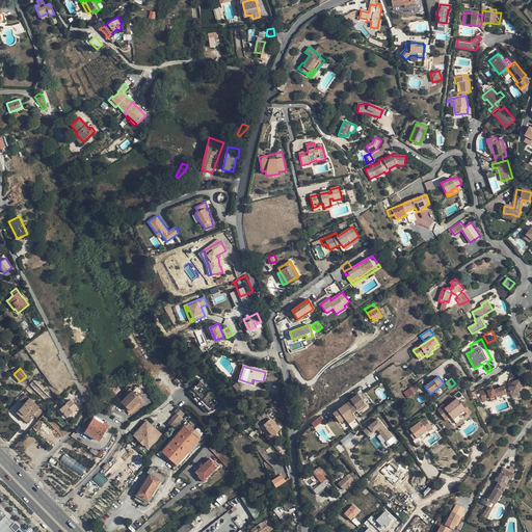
[(203,380),(195,387),(215,408),(223,401),(219,397),(207,383),(203,380)]
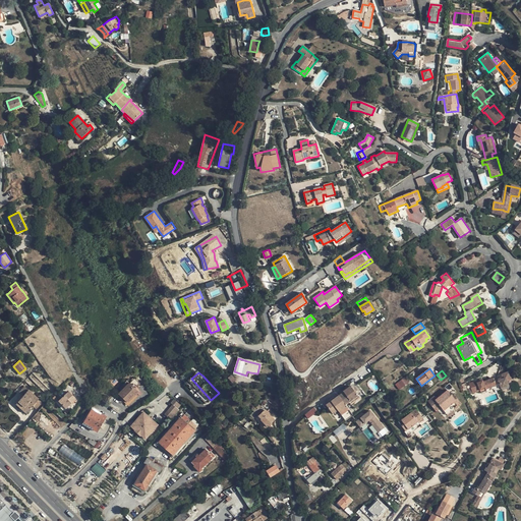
[(512,381),(509,372),(503,374),(502,375),(503,377),(503,378),(501,379),(499,380),(501,386),(502,390),(510,387),(508,382),(512,381)]
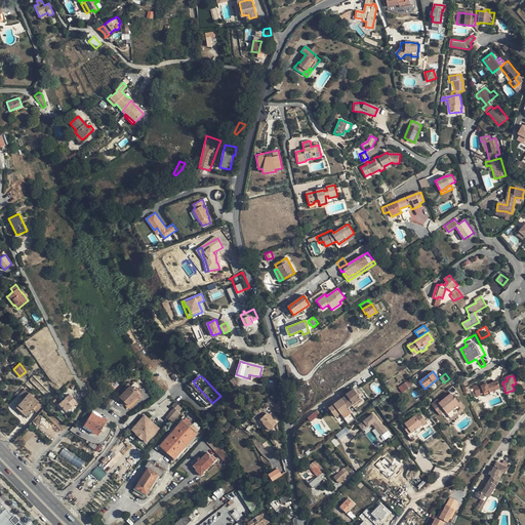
[(205,377),(204,378),(216,392),(217,391),(205,377)]
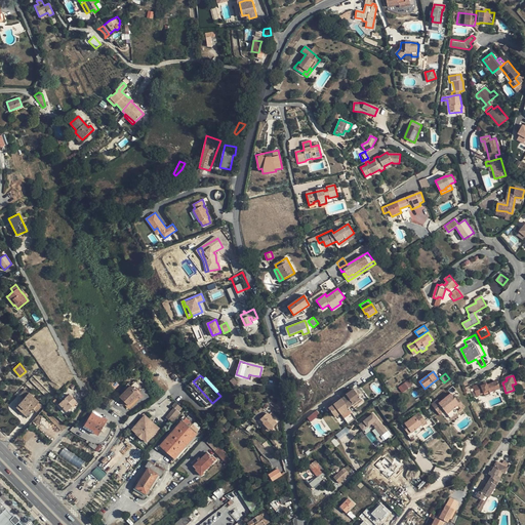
[(409,379),(405,382),(409,388),(413,385),(409,379)]
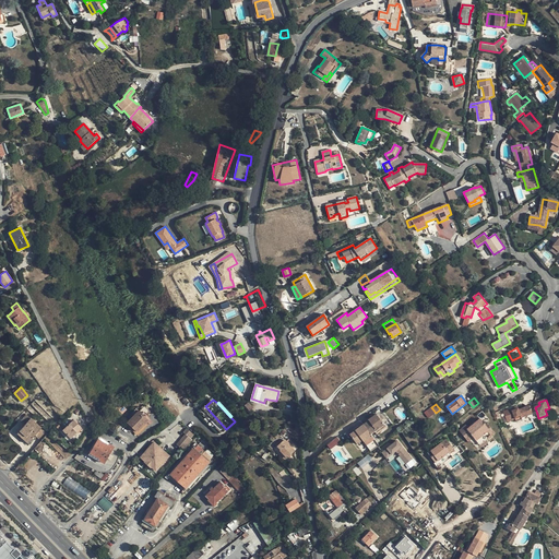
[(144,405),(140,411),(132,418),(128,423),(139,432),(147,424),(151,419),(146,415),(150,411),(144,405)]
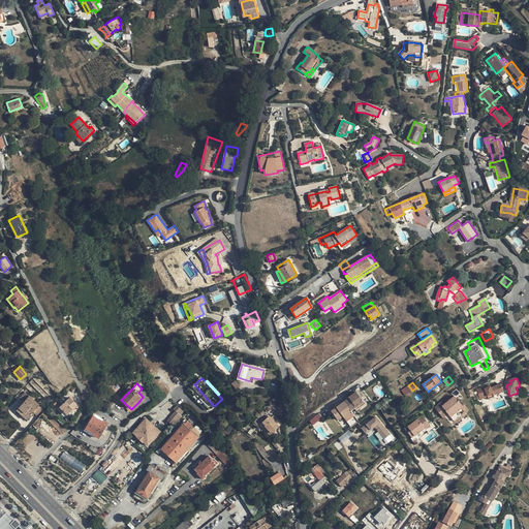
[(214,406),(194,384),(190,389),(195,394),(196,393),(206,403),(206,404),(211,409),(214,406)]
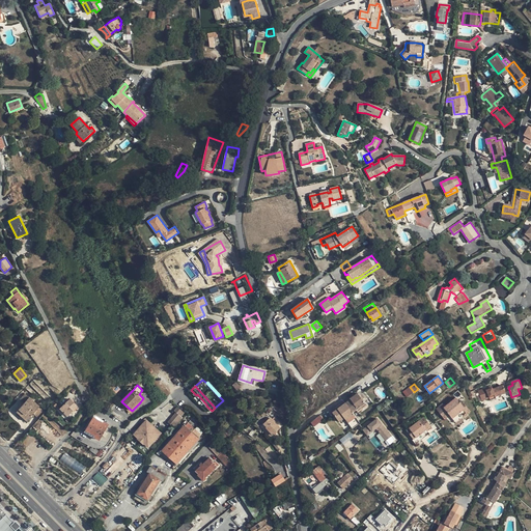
[(486,388),(479,391),(482,401),(491,398),(496,396),(496,398),(506,394),(504,388),(503,386),(494,389),(493,388),(487,390),(486,388)]
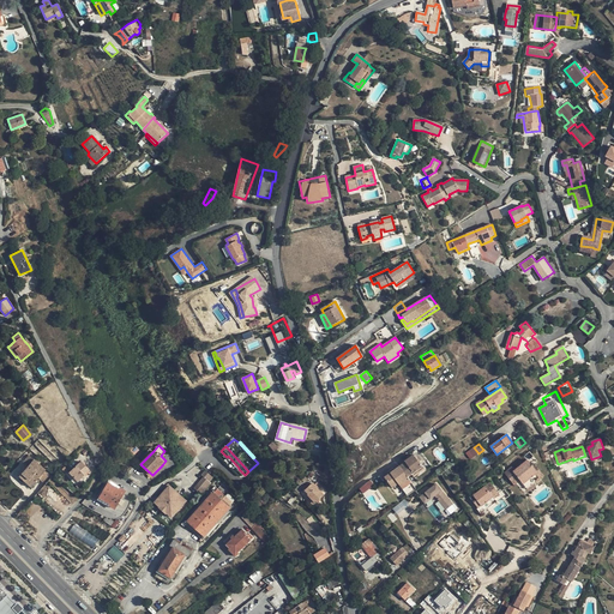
[(143,455),(145,459),(154,451),(150,447),(143,455)]
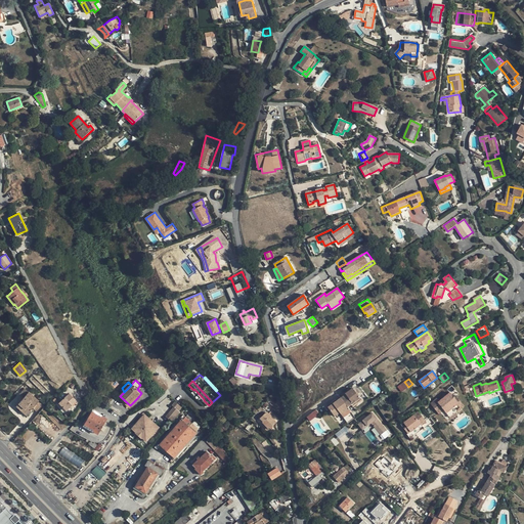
[(297,388),(293,391),(298,399),(302,397),(297,388)]
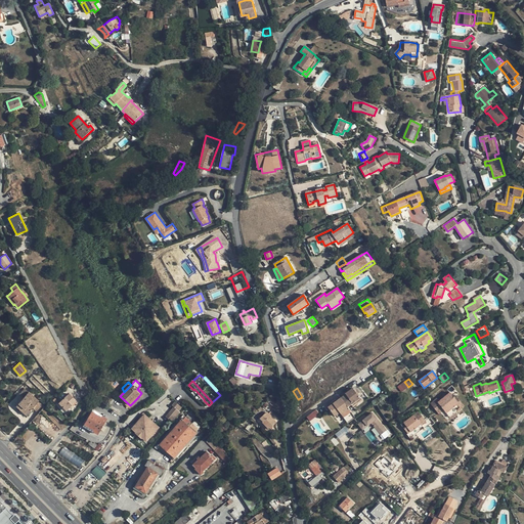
[(341,413),(349,408),(348,407),(351,404),(360,398),(353,389),(346,394),(329,407),(335,416),(340,411),(341,413)]
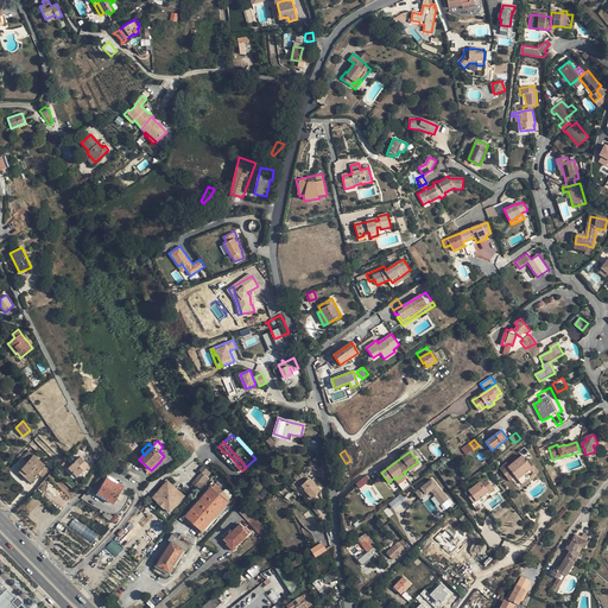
[(23,458),(27,463),(33,457),(29,453),(23,458)]
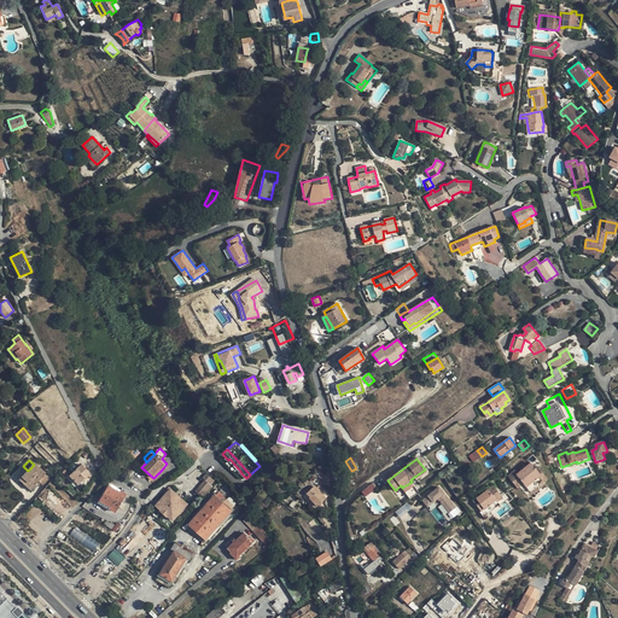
[(34,465),(28,471),(22,477),(33,488),(36,484),(38,483),(45,489),(52,482),(34,465)]
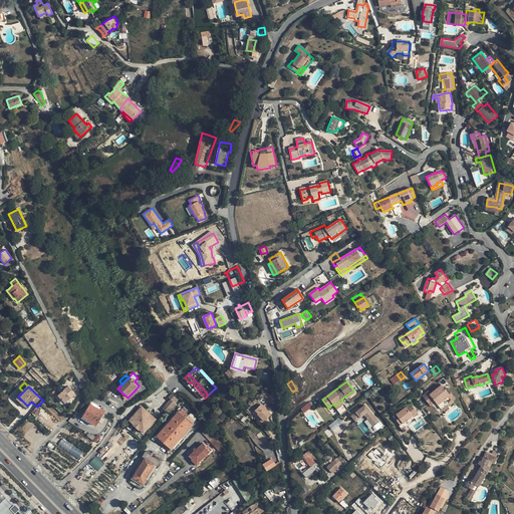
[(68,400),(70,398),(74,394),(68,387),(57,397),(64,404),(68,400)]
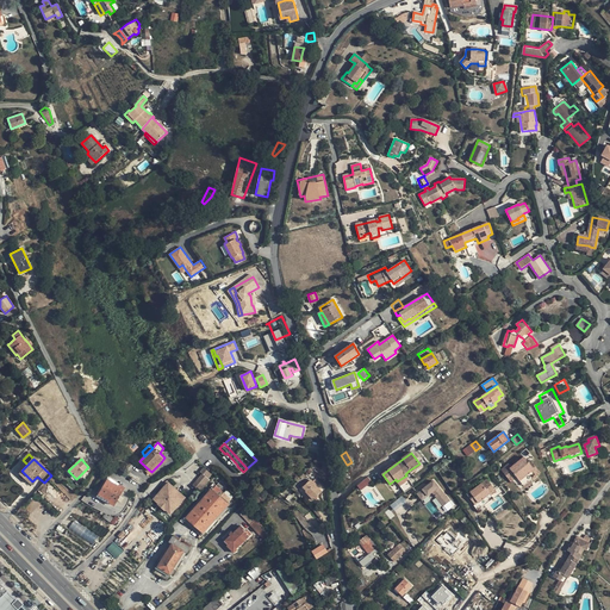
[(510,465),(503,471),(509,479),(515,474),(517,477),(521,481),(530,473),(534,479),(541,473),(531,461),(528,464),(524,459),(512,468),(510,465)]
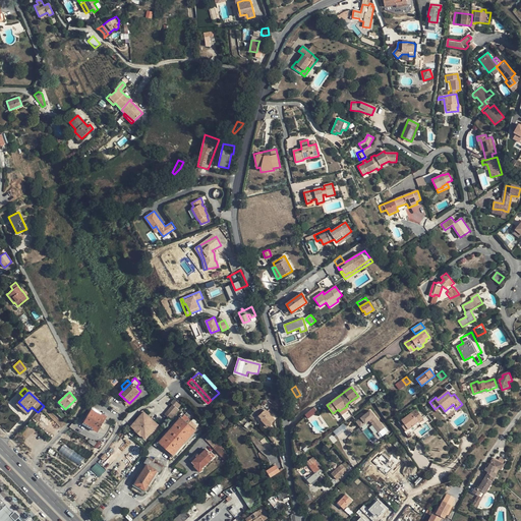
[(351,404),(360,397),(358,396),(349,402),(351,404)]
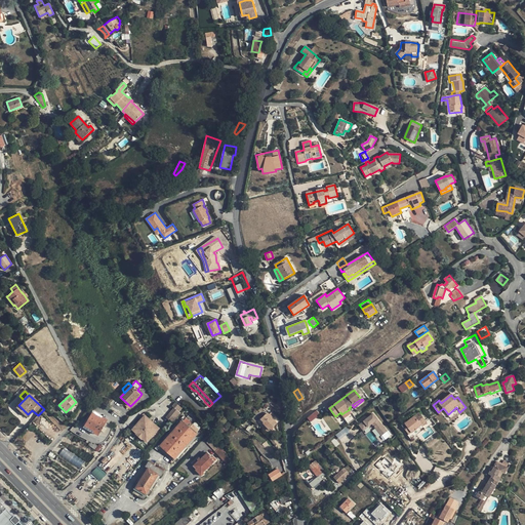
[(178,412),(182,409),(174,404),(171,407),(173,409),(165,418),(171,423),(179,413),(178,412)]
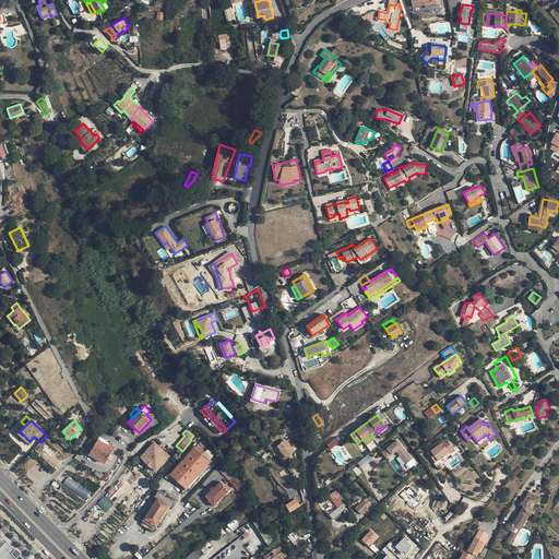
[(28,445),(32,442),(30,441),(20,431),(18,433),(28,445)]
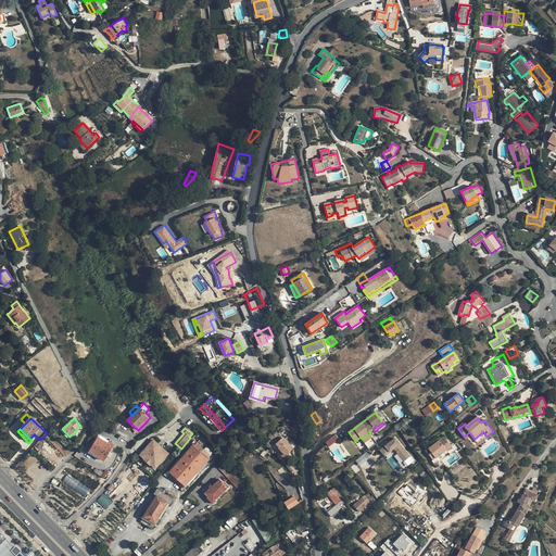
[(483,431),(475,439),(478,443),(487,437),(483,431)]
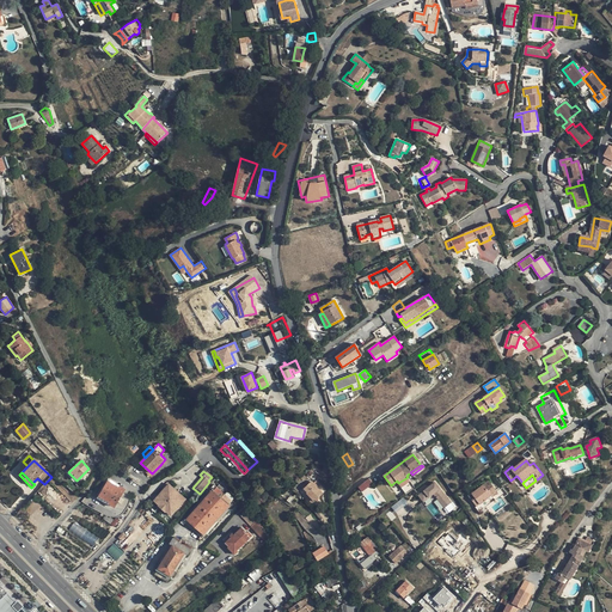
[(361,491),(373,484),(369,478),(357,487),(361,491)]
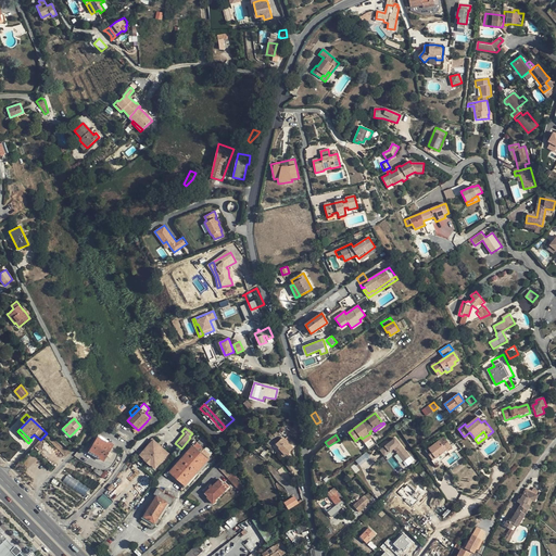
[(439,441),(429,450),(431,452),(429,454),(433,460),(441,454),(444,458),(450,454),(447,451),(453,447),(444,437),(442,439),(443,441),(441,443),(439,441)]
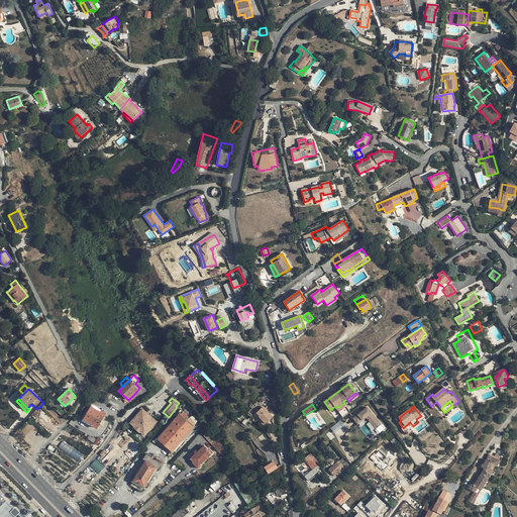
[(106,414),(102,411),(101,412),(92,407),(84,419),(93,425),(93,426),(97,429),(99,424),(103,426),(105,422),(102,420),(106,414)]
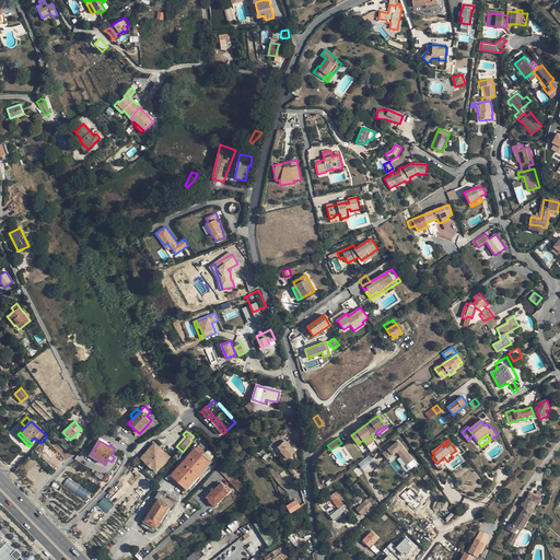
[(288,458),(295,452),(284,441),(278,447),(281,451),(288,458)]
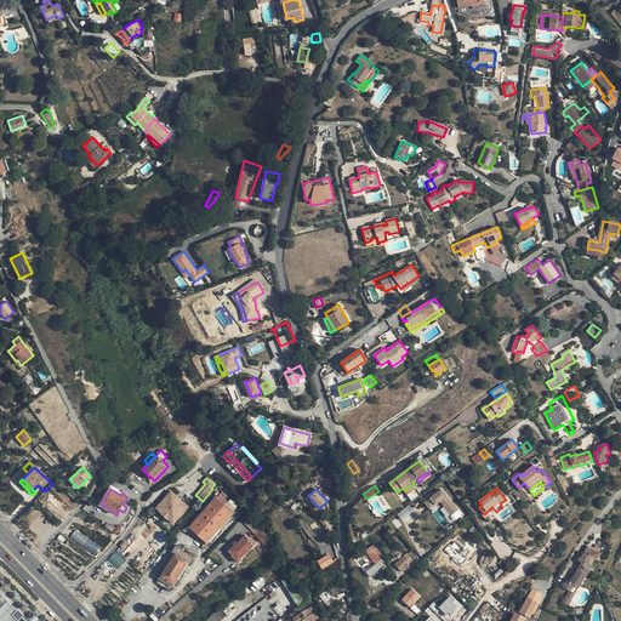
[(442,490),(425,505),(431,511),(436,506),(448,519),(459,510),(442,490)]
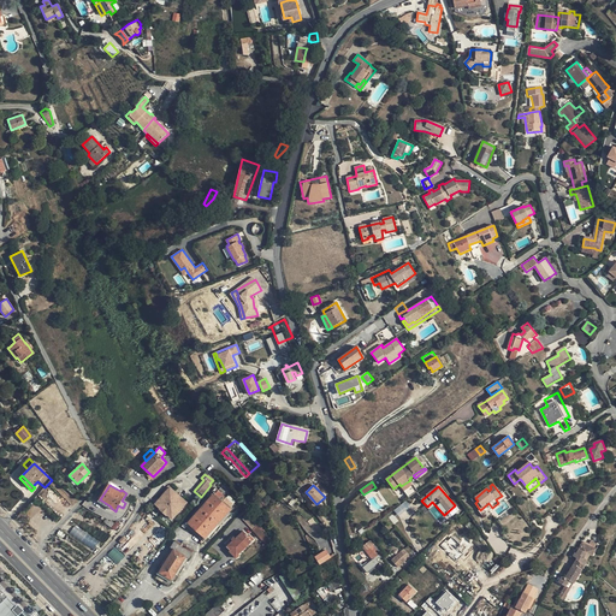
[(213,493),(189,521),(188,522),(206,538),(206,537),(207,535),(209,537),(230,514),(227,513),(229,510),(231,513),(236,507),(230,501),(229,501),(223,495),(223,493),(215,489),(212,492),(213,493)]
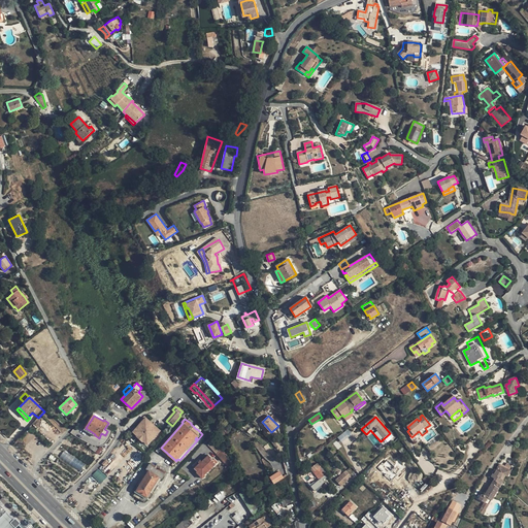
[(159,432),(155,428),(152,432),(144,427),(149,423),(144,420),(132,433),(136,437),(137,436),(140,438),(143,441),(142,442),(146,446),(159,432)]
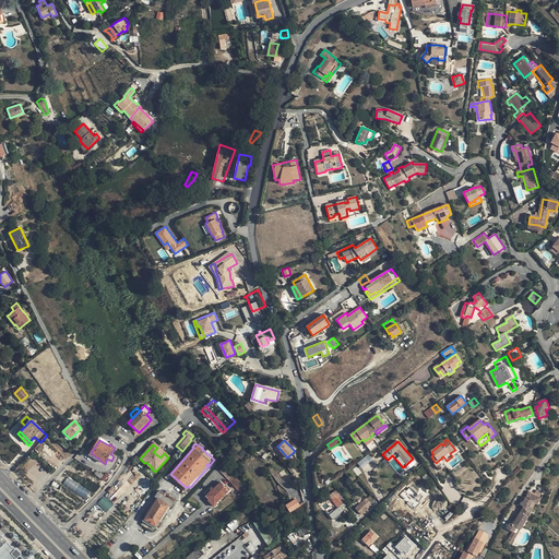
[(164,453),(157,448),(153,452),(161,458),(164,453)]
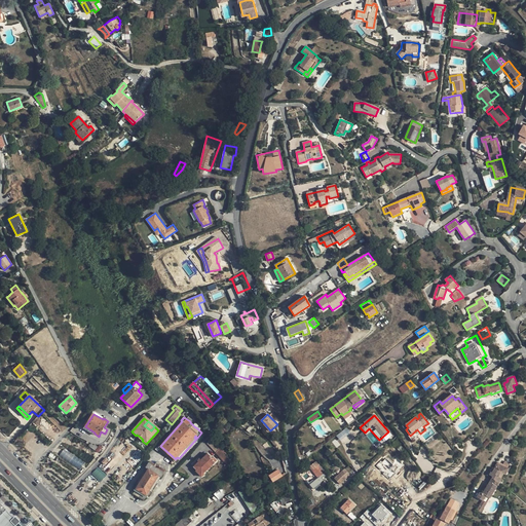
[(346,427),(336,436),(340,441),(350,433),(346,427)]
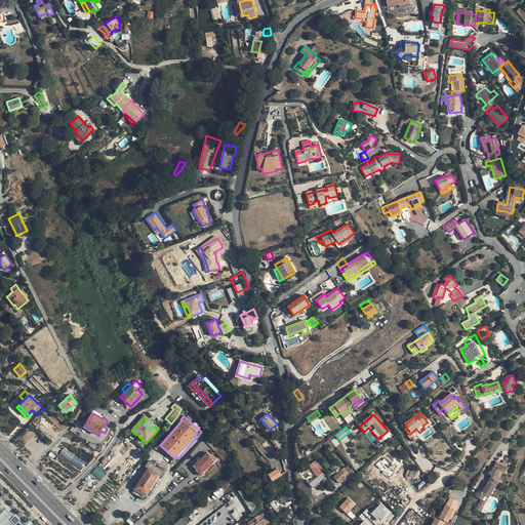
[(388,431),(378,439),(382,443),(392,436),(388,431)]
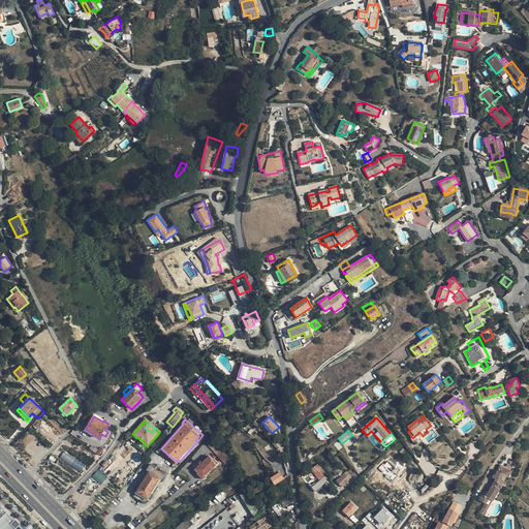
[(225,455),(219,446),(214,439),(208,445),(216,455),(220,453),(223,456),(225,455)]
